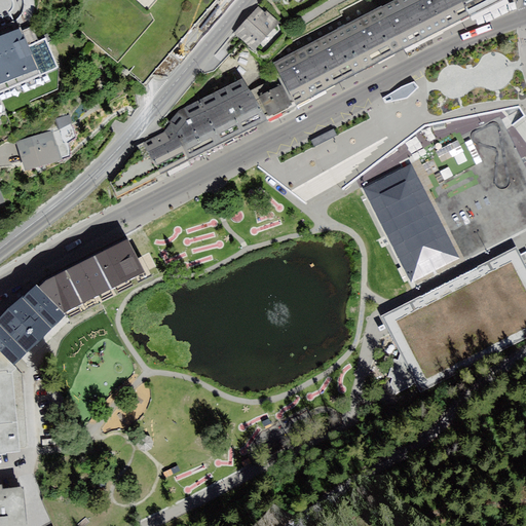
[(337,32),(358,74),(418,42),(396,0),(337,32)]
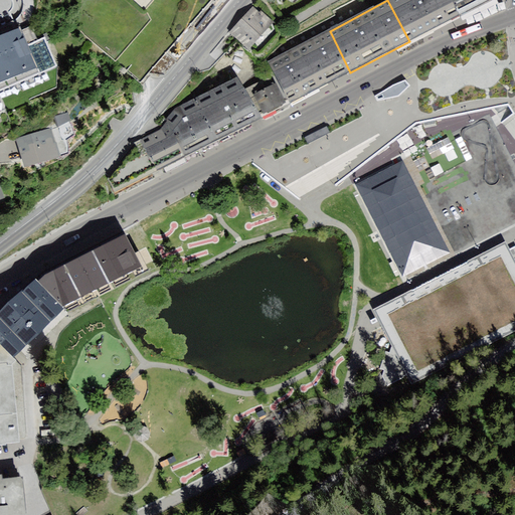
[(387,0),(409,41),(460,14),(452,0),(387,0)]
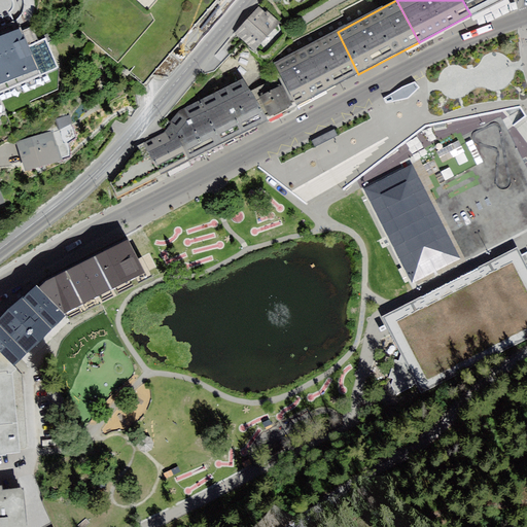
[(462,0),(470,14),(503,0),(462,0)]
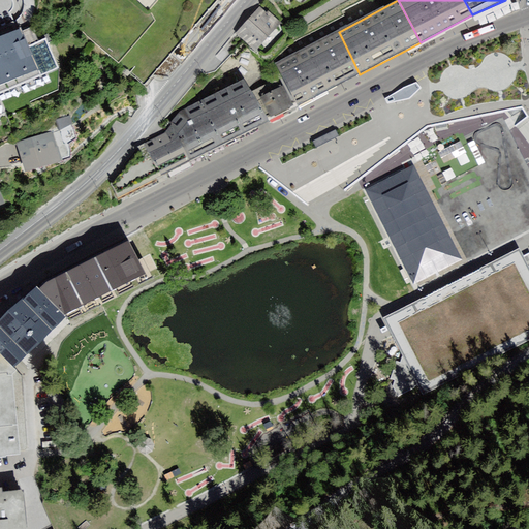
[(234,35),(254,54),(281,24),(260,5),(234,35)]
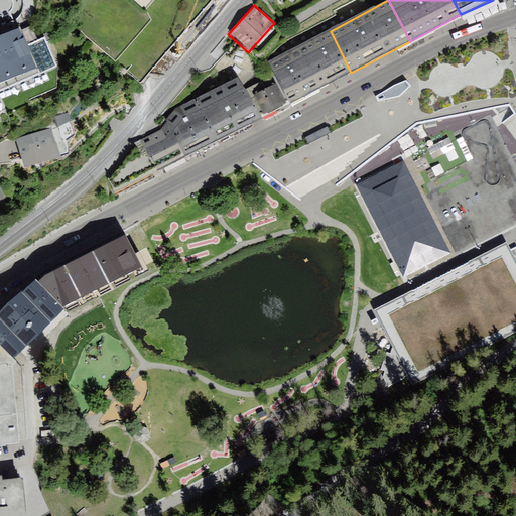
[(0,118),(5,116),(0,104),(0,97),(53,75),(50,68),(55,66),(43,38),(37,41),(30,26),(20,30),(19,25),(0,32),(0,118)]
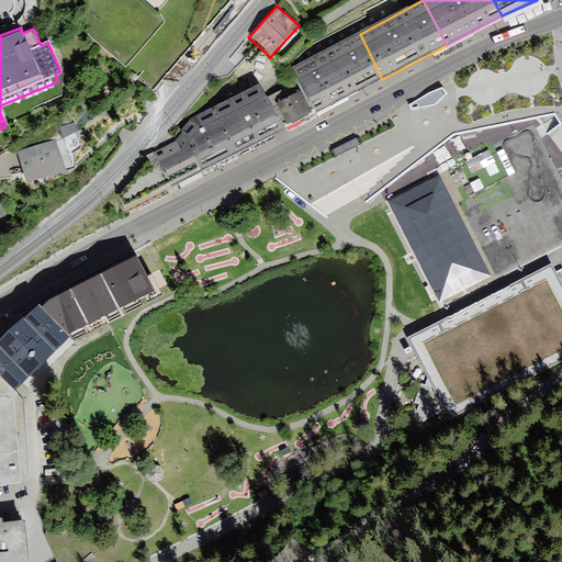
[(360,34),(292,69),(301,83),(316,114),(382,79),(360,34)]
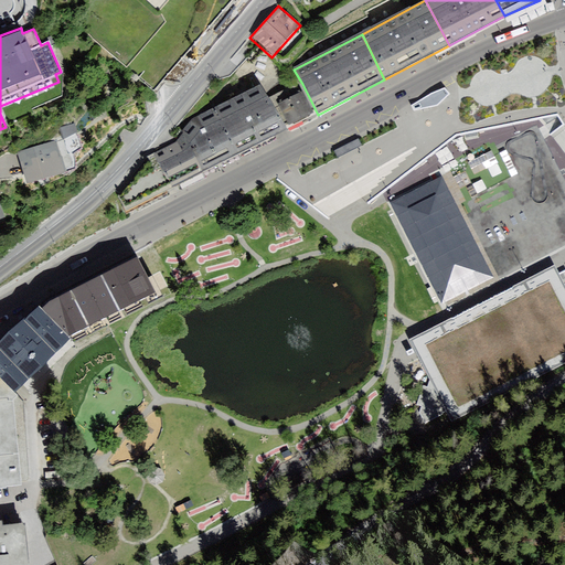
[(270,100),(286,130),(318,115),(302,84),(270,100)]
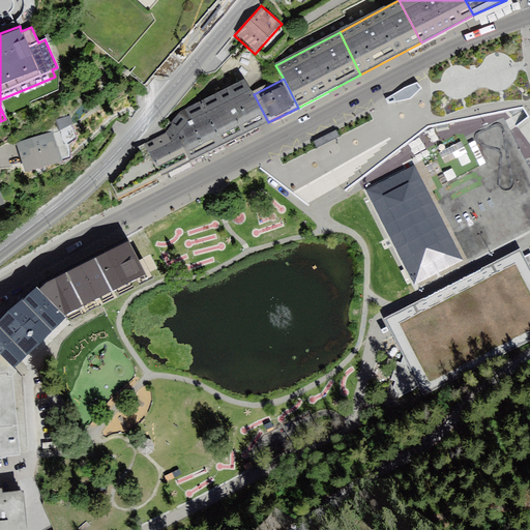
[(246,80),(180,112),(198,157),(268,122),(254,94),(246,80)]
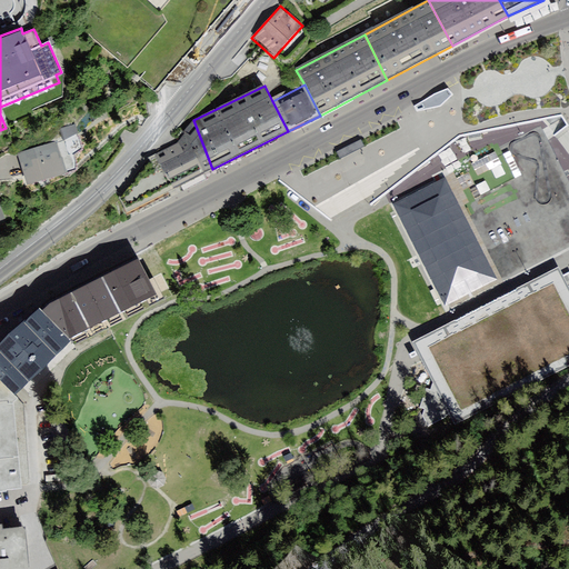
[(430,97),(413,108),(417,113),(440,108),(453,98),(448,90),(430,97)]
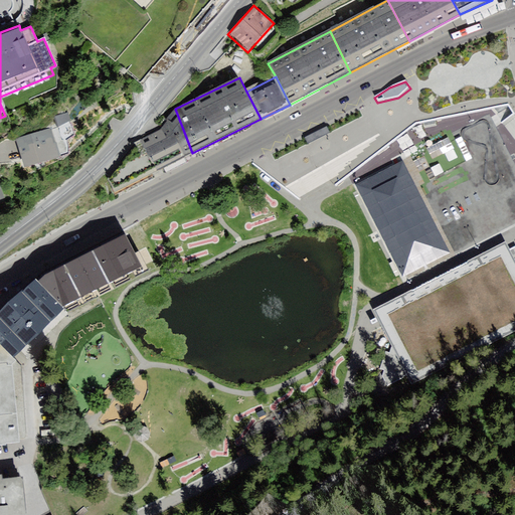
[(192,153),(175,109),(160,131),(140,141),(110,177),(108,181),(113,191),(192,153)]
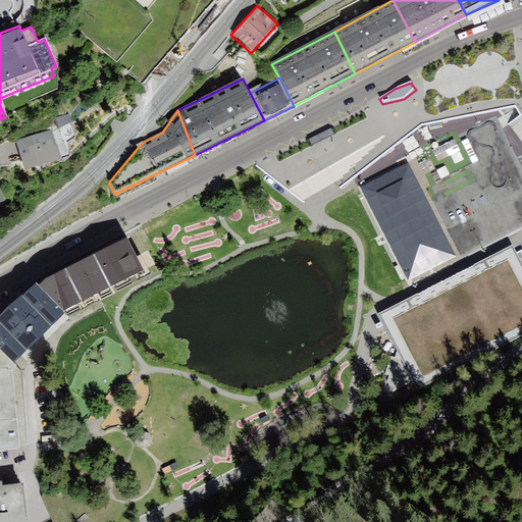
[(71,117),(58,119),(59,129),(72,127),(71,117)]
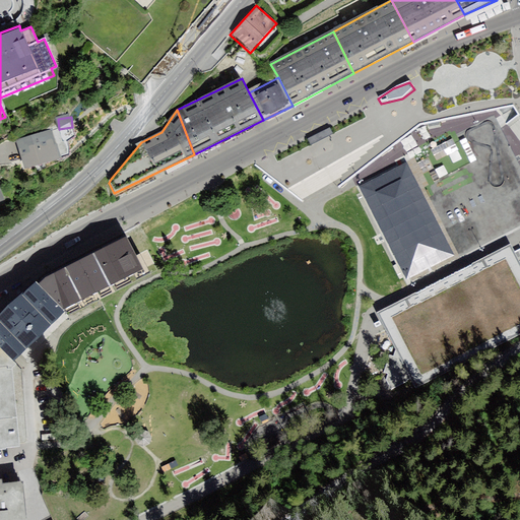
[(330,129),(308,140),(311,146),(333,135),(330,129)]
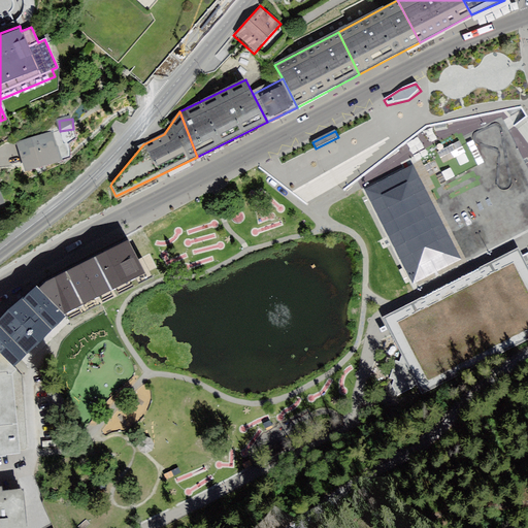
[(17,153),(25,173),(62,160),(54,139),(17,153)]
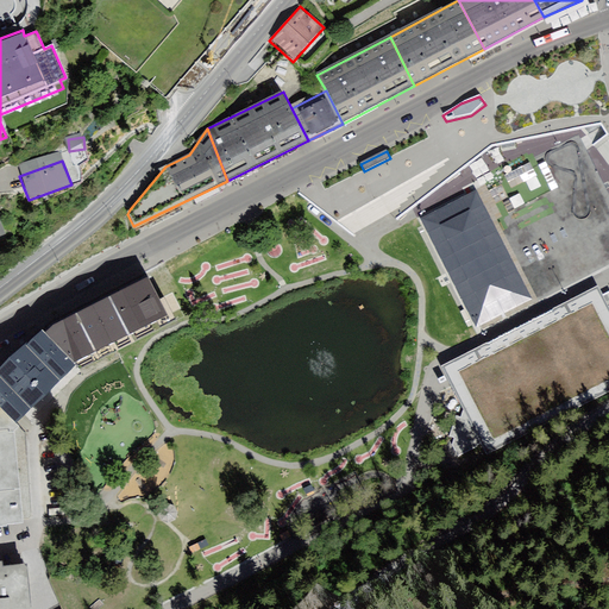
[(476,188),(420,217),(476,327),(532,299),(476,188)]
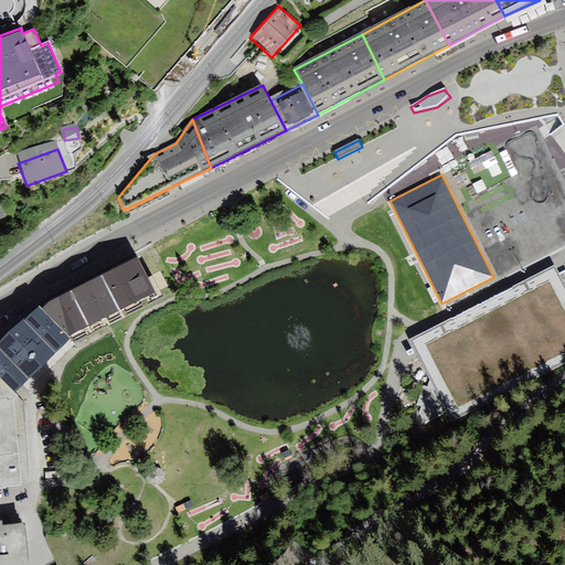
[(564,288),(555,268),(503,294),(409,341),(450,425),(564,364),(564,288)]
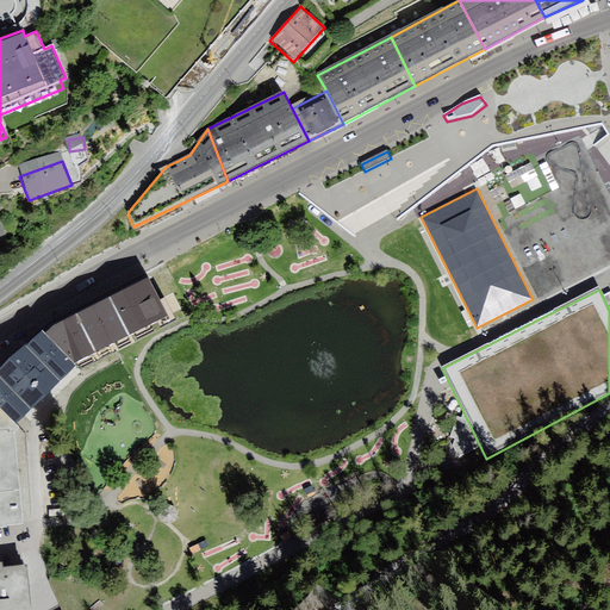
[(114,291),(42,335),(64,358),(131,318),(114,291)]
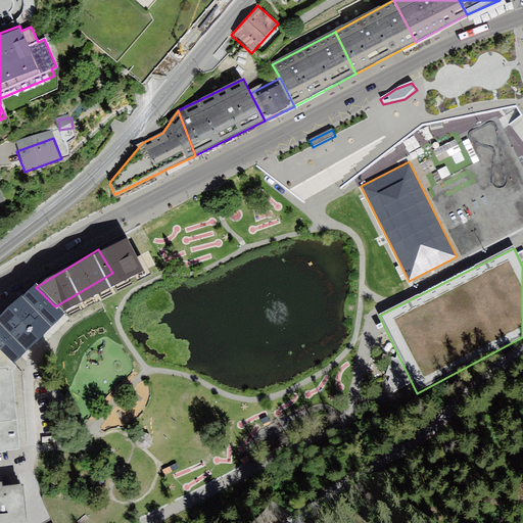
[(55,306),(36,287),(0,320),(0,350),(13,365),(64,316),(55,306)]
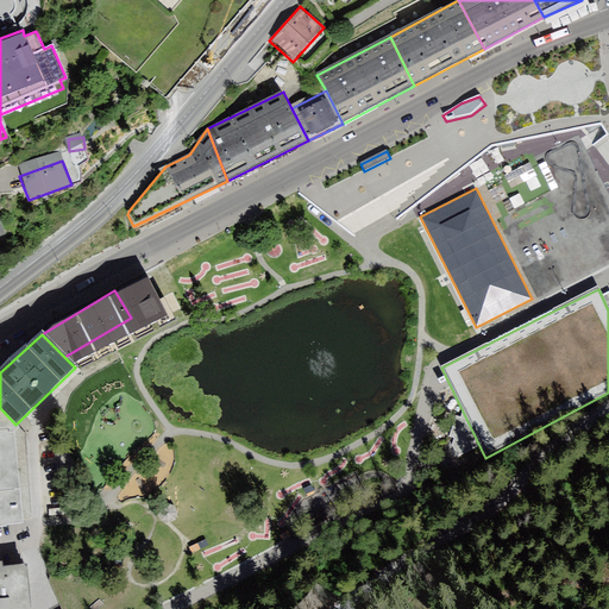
[(14,433),(16,425),(0,408),(0,529),(25,527),(14,433)]
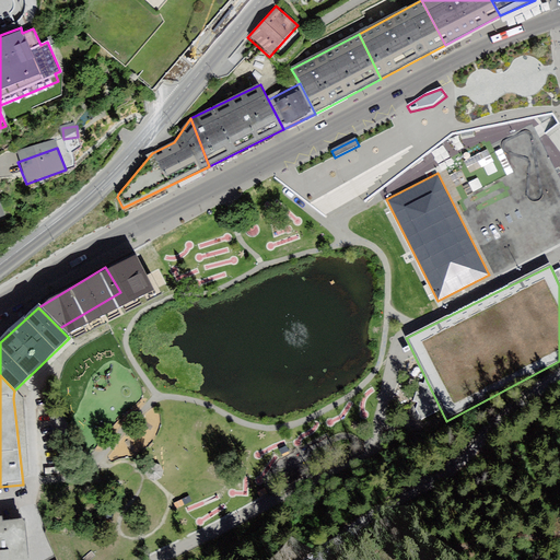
[(0,559),(34,559),(30,515),(0,517),(0,559)]
